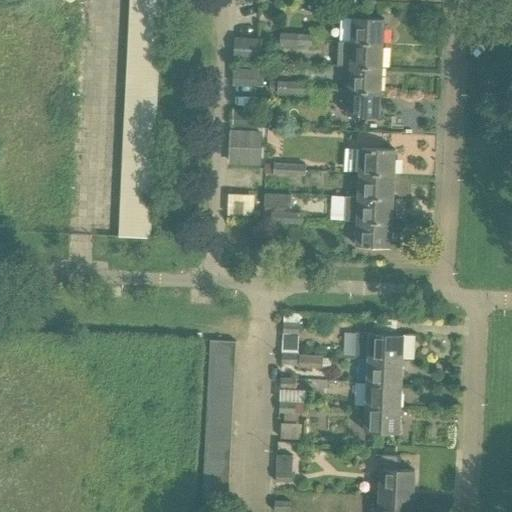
[(161,0),(129,0),(118,237),(150,239),(154,161),(161,0)]
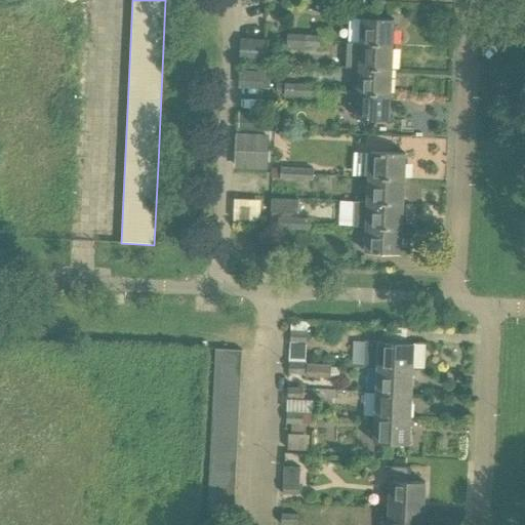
[(362,18),(361,43),(393,45),(395,19),(362,18)]
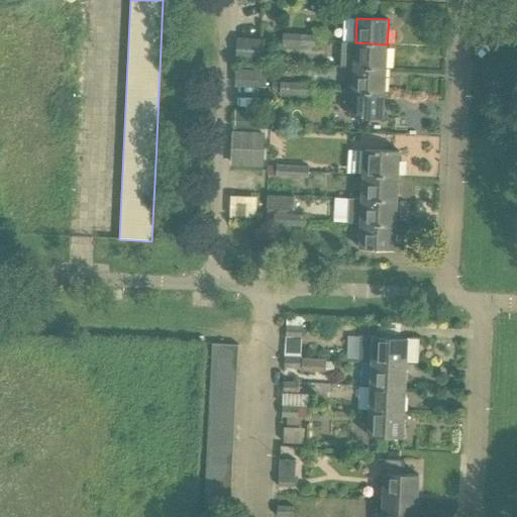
[(283,44),(297,45),(297,40),(300,40),(300,35),(283,34),(283,44)]
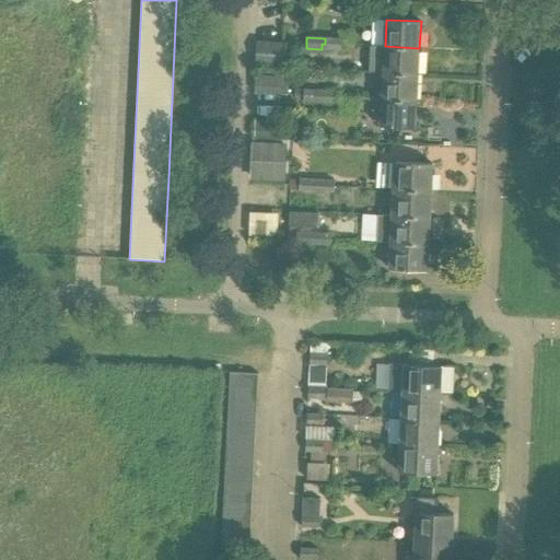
[(322,44),(322,49),(341,50),(341,38),(325,38),(325,44),(322,44)]
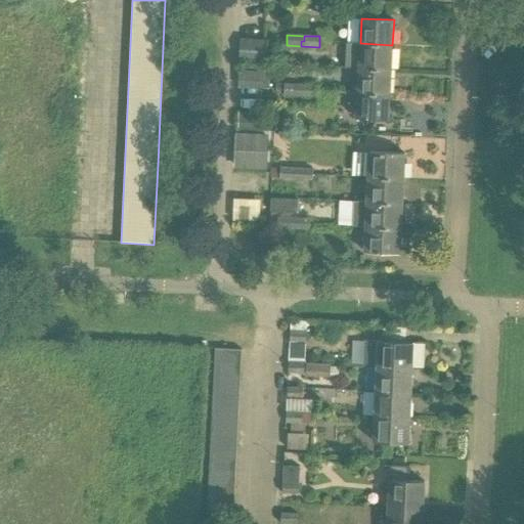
[(241,38),(239,60),(266,61),(267,39),(241,38)]
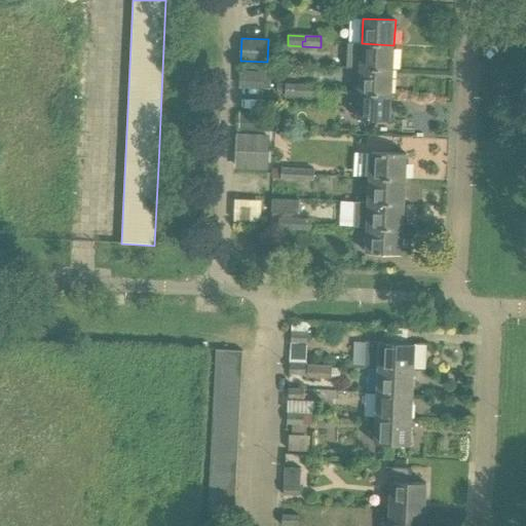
[(346,68),(360,69),(392,70),(393,45),(362,43),(347,42),(346,68)]
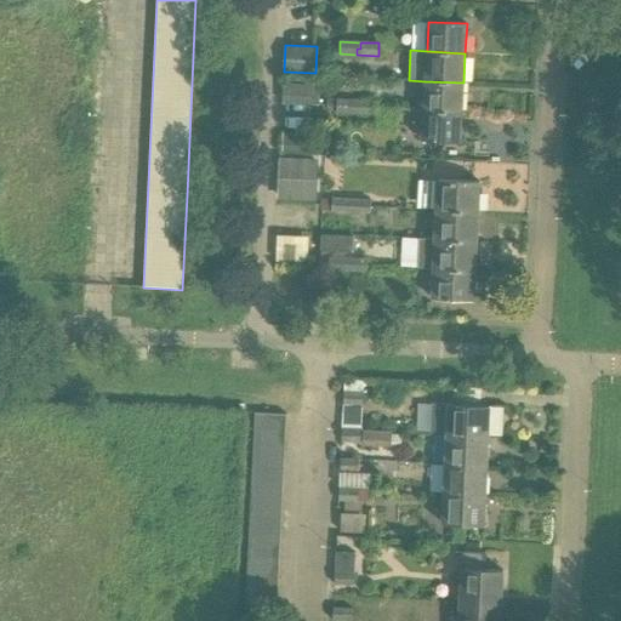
[(425,81),(423,110),(462,113),(463,83),(425,81)]
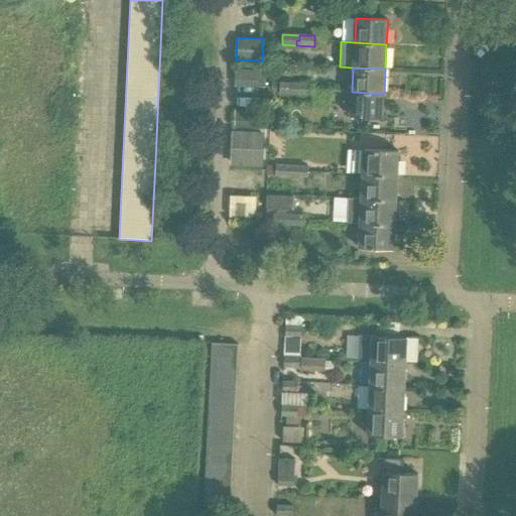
[(279,94),(294,94),(294,89),(297,89),(297,84),(280,83),(279,94)]
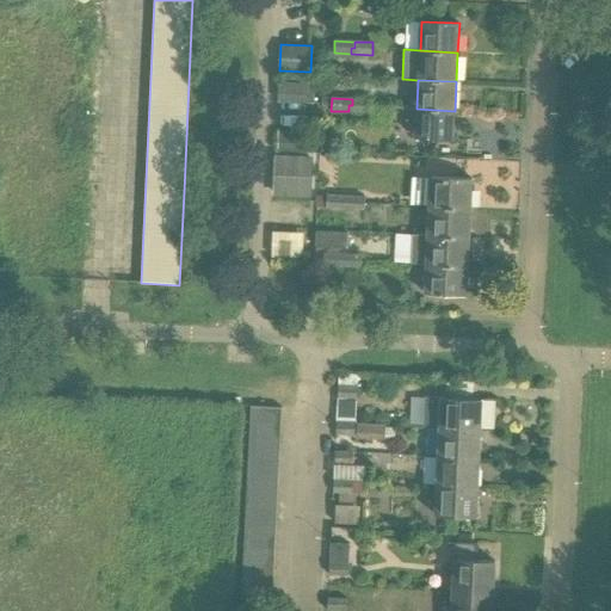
[(349,105),(349,111),(369,112),(370,100),(352,99),(352,105),(349,105)]
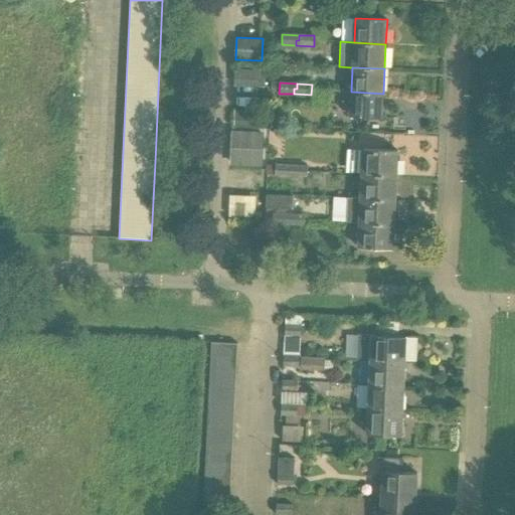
[(383,94),(351,92),(350,117),(382,118),(383,94)]
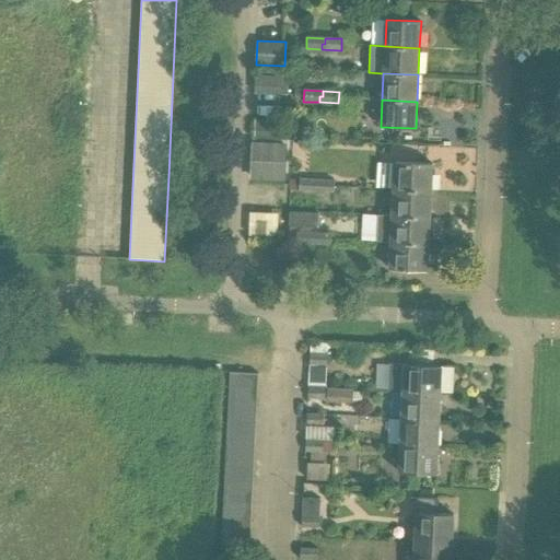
[(255,136),(270,137),(271,124),(256,123),(255,136)]
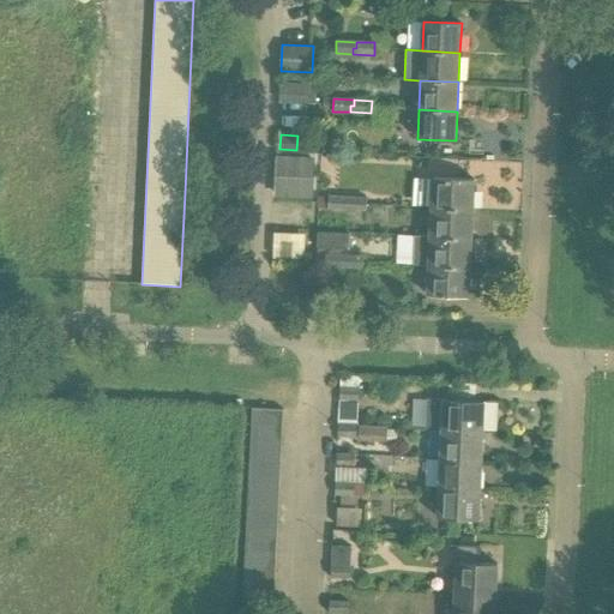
[(277,197),(309,199),(312,161),(280,158),(277,197)]
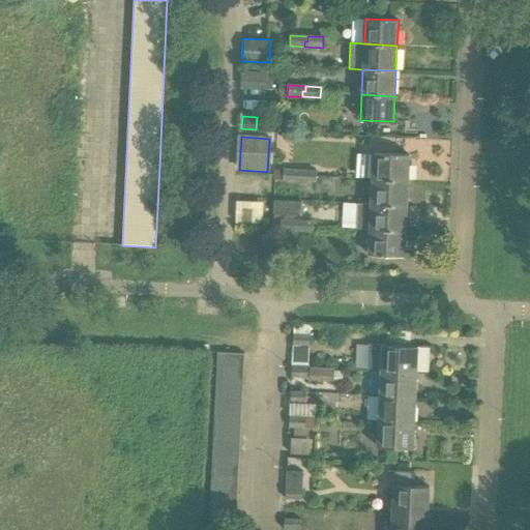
[(374,153),(373,179),(408,181),(409,155),(374,153)]
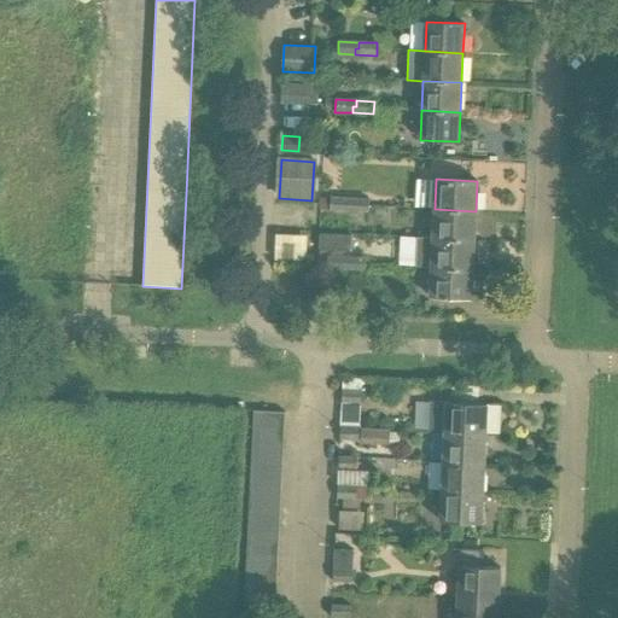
[(330,211),(348,211),(348,205),(350,205),(350,199),(331,198),(330,211)]
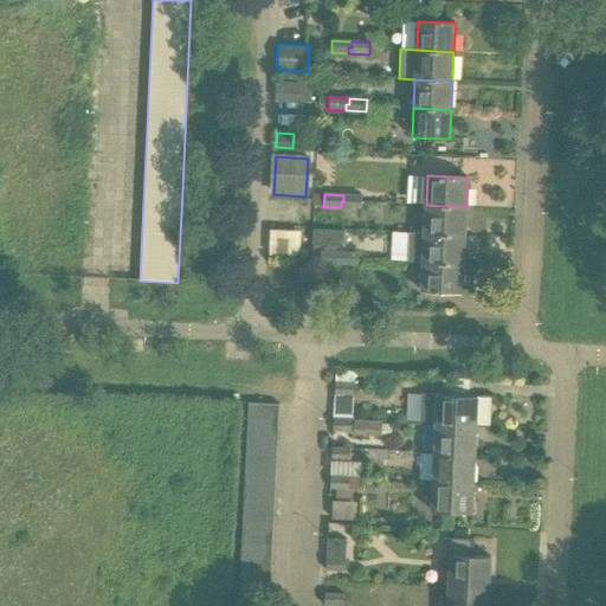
[(341,201),(341,207),(360,208),(360,197),(343,195),(343,201),(341,201)]
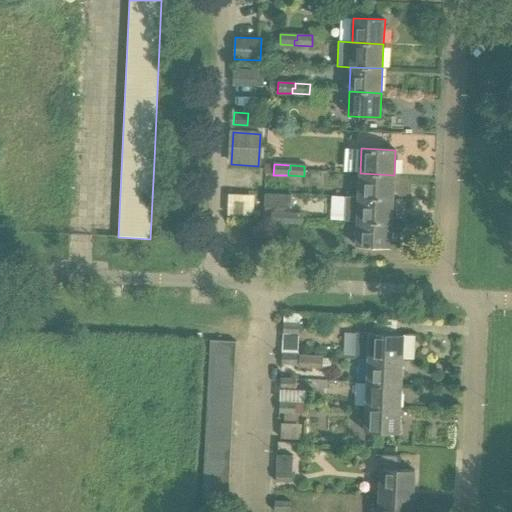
[(360,173),(359,198),(393,199),(394,175),(360,173)]
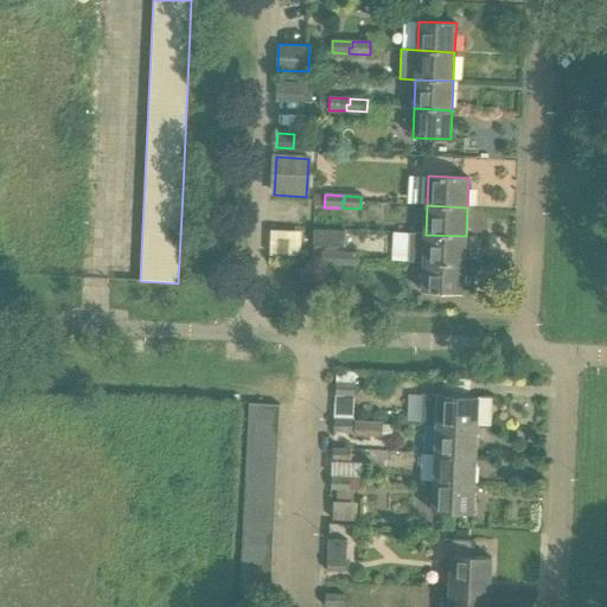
[(274,228),(273,250),(304,253),(305,229),(274,228)]
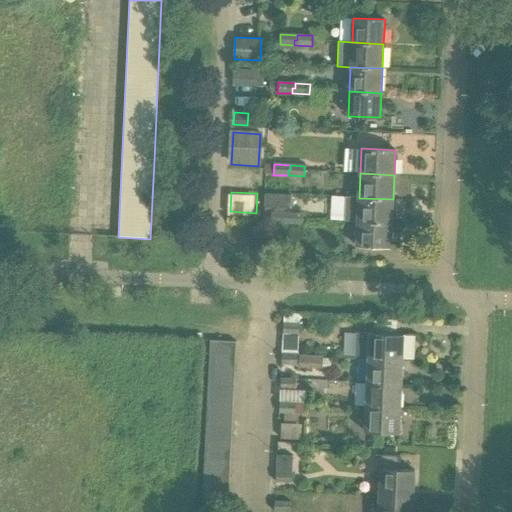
[(264,194),(263,206),(290,208),(291,195),(264,194)]
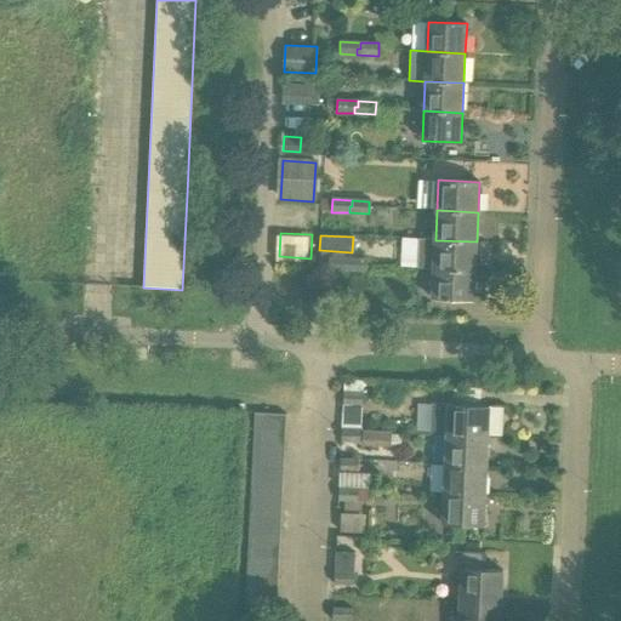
[(417,268),(433,269),(476,271),(477,241),(436,240),(420,239),(417,268)]
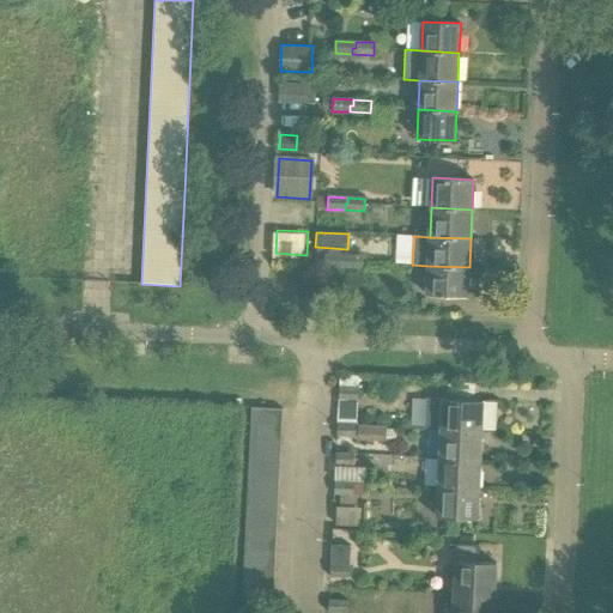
[(325,267),(341,268),(341,262),(345,262),(345,256),(325,255),(325,267)]
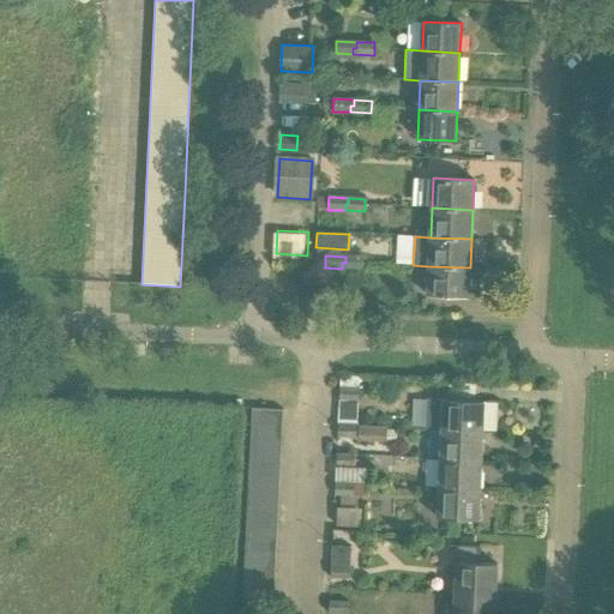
[(342,263),(342,269),(362,270),(363,258),(345,257),(345,263),(342,263)]
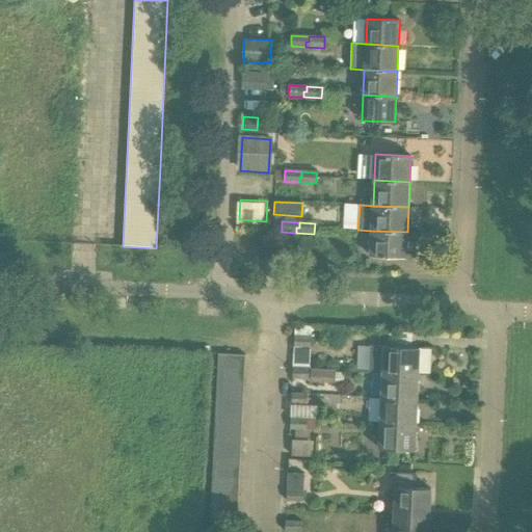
[(407,232),(371,231),(370,256),(405,258),(407,232)]
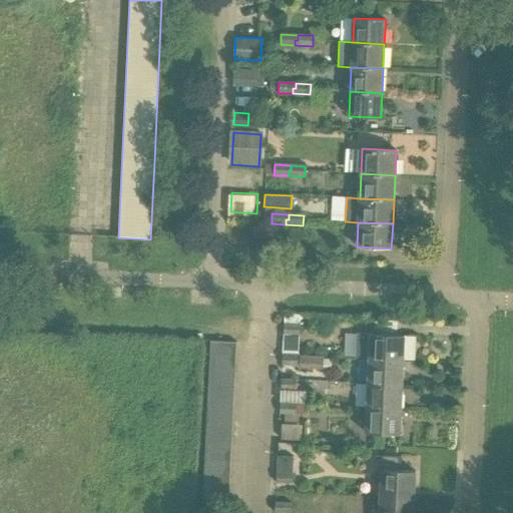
[(285,323),(284,334),(300,335),(300,324),(285,323)]
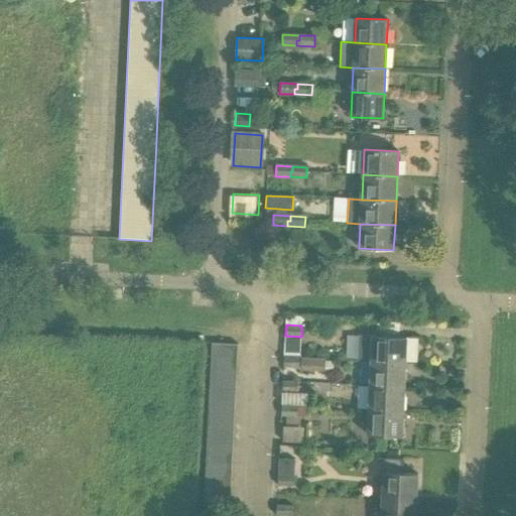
[(372,361),(405,362),(406,339),(407,338),(361,335),(359,360),(372,361)]
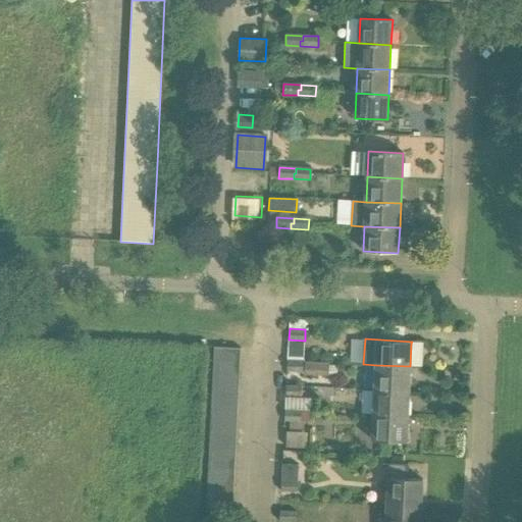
[(215,348),(214,361),(240,362),(241,349),(214,347),(214,348),(215,348)]
